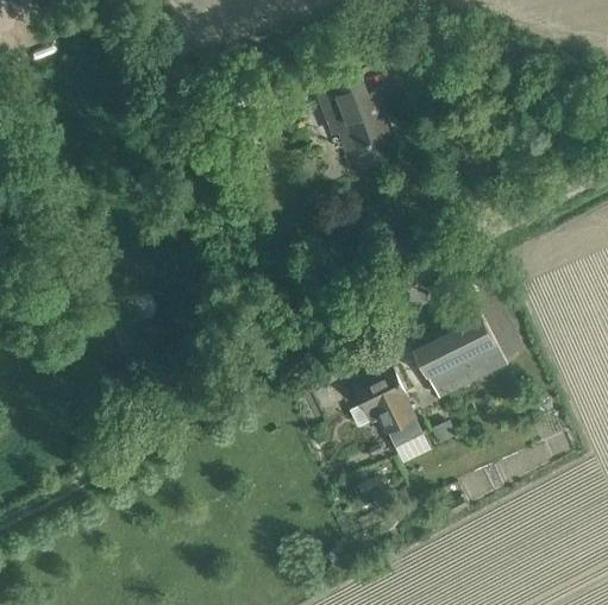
[(392,134),(378,100),(374,88),(364,92),(359,80),(361,79),(318,94),(333,134),(336,133),(343,152),(368,144),(368,145),(371,144),(371,143),(392,134)]
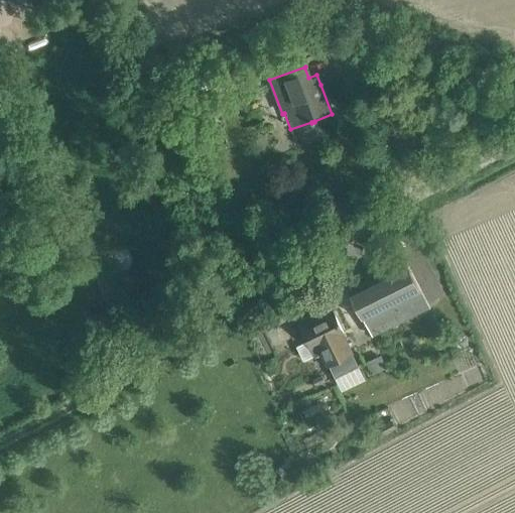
[(429,309),(426,304),(440,297),(420,257),(349,292),(371,338),(429,309)]
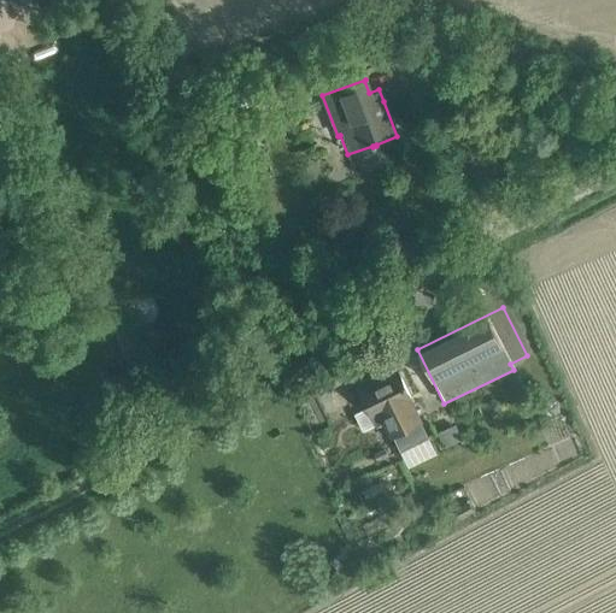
[(368,410),(353,417),(362,434),(375,428),(376,429),(383,425),(391,438),(392,437),(399,454),(427,441),(414,413),(405,417),(399,405),(408,401),(409,400),(397,376),(361,394),(368,410)]
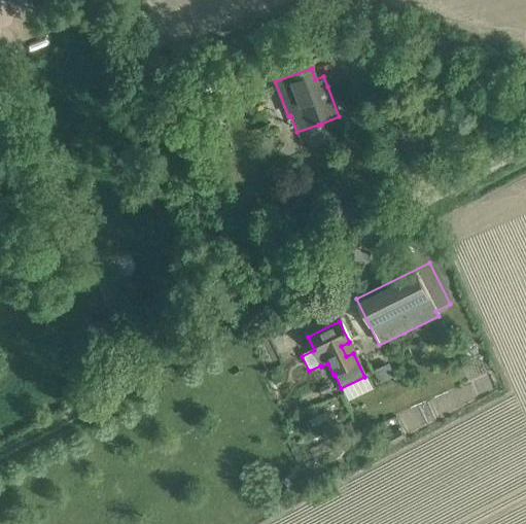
[(388,365),(373,372),(378,385),(393,379),(388,365)]
